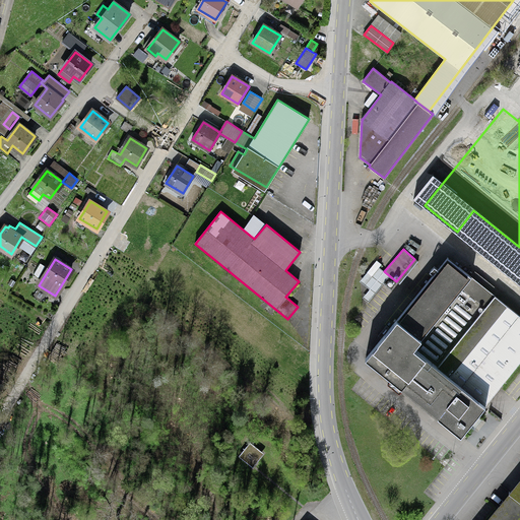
[(438,268),(366,359),(461,436),(486,405),(485,404),(519,361),(519,315),(495,296),(485,307),(438,268)]
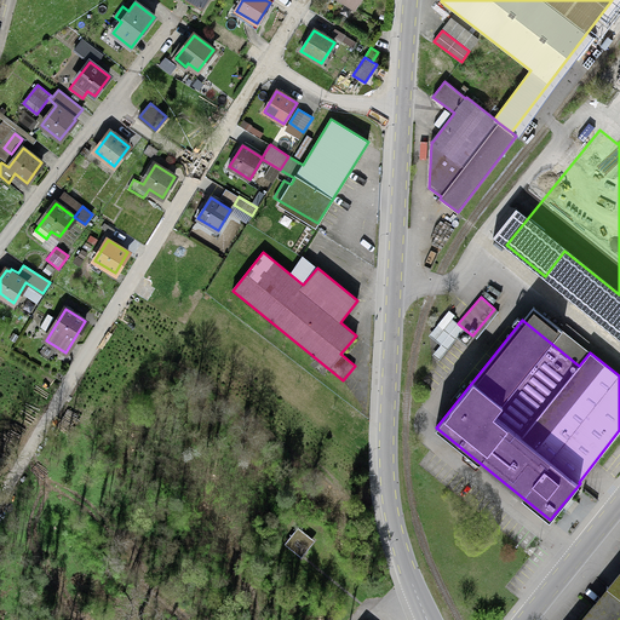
[(310,537),(304,530),(293,532),(288,539),(291,547),(296,552),(302,554),(306,551),(310,546),(310,537)]
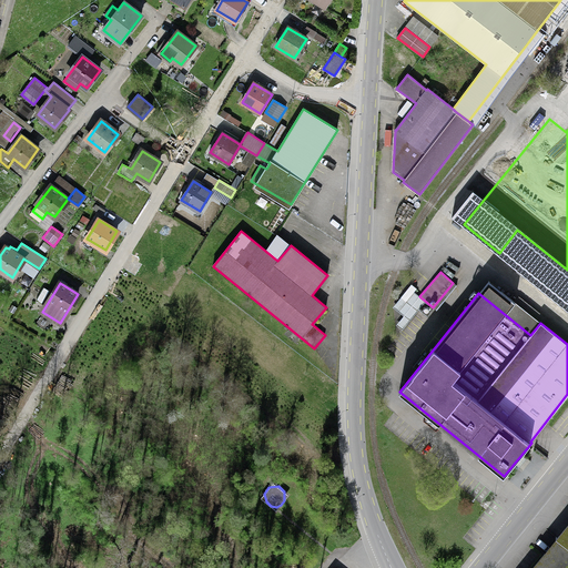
[(567,567),(567,524),(530,567),(567,567)]
